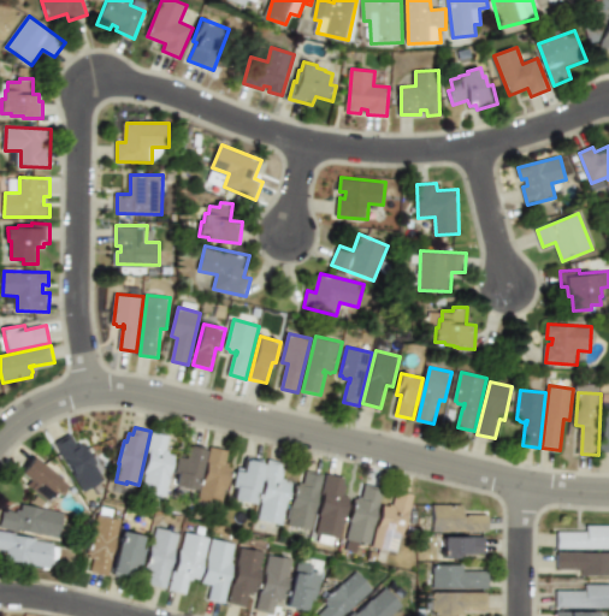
[(154,431),(171,436),(167,450),(171,451),(171,454),(177,455),(167,497),(143,491),(148,473),(147,473),(148,463),(147,463),(154,431)]
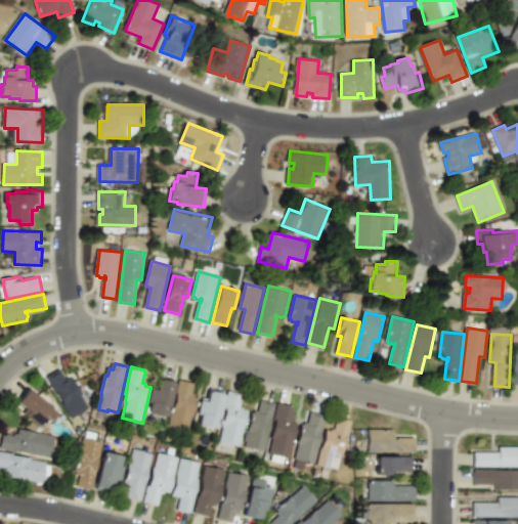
[(71,377),(72,379),(74,378),(84,394),(83,395),(91,407),(83,412),(82,411),(73,417),(49,376),(61,368),(68,379),(71,377)]
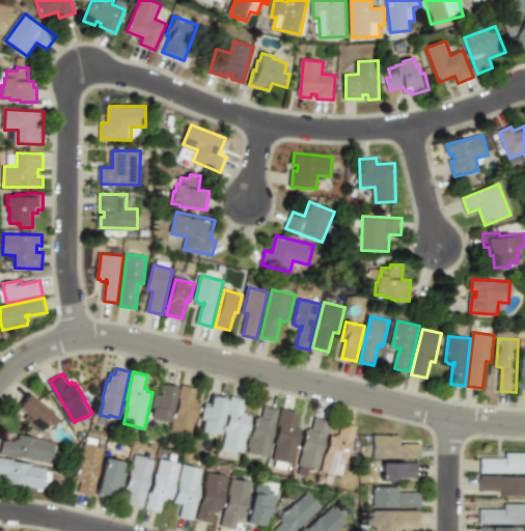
[(178,388),(163,385),(161,395),(155,393),(152,407),(155,408),(153,418),(170,422),(178,388)]
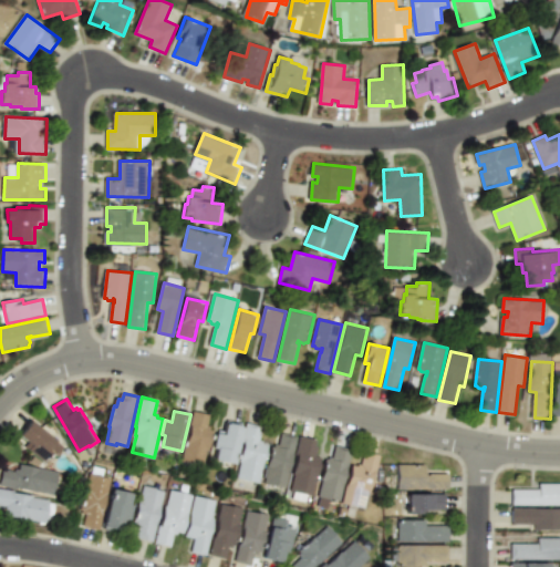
[(195,411),(211,415),(209,425),(213,426),(211,430),(215,431),(206,470),(182,464),(195,411)]
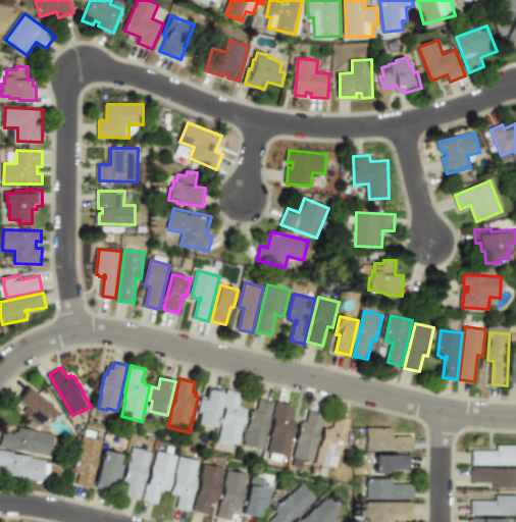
[(30,386),(61,411),(54,419),(50,416),(43,424),(26,411),(28,408),(18,401),(30,386)]
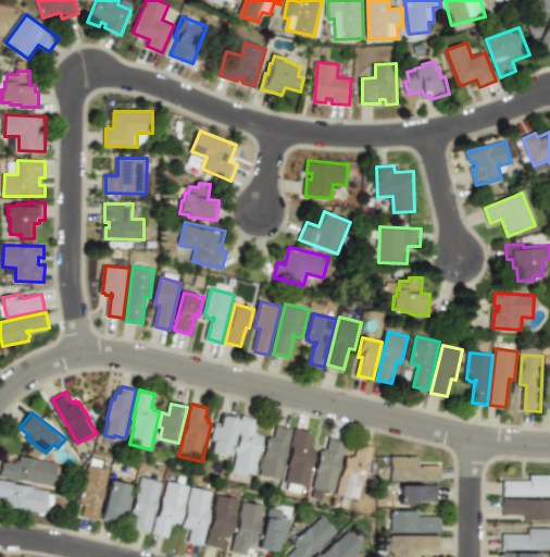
[(245,416),(259,419),(255,432),(260,433),(259,435),(265,436),(257,474),(235,470),(238,453),(237,453),(239,444),(237,444),(245,416)]
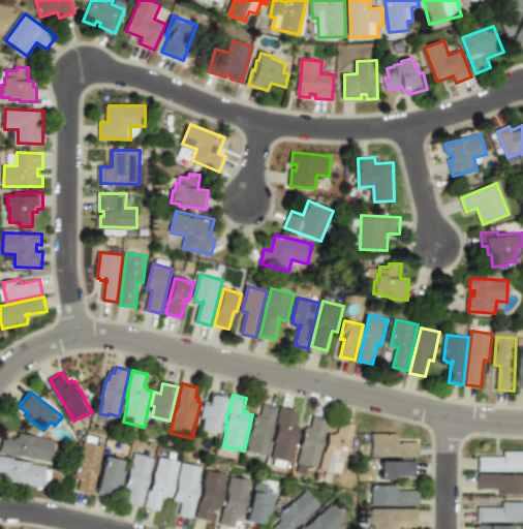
[(227,399),(213,396),(211,406),(204,404),(202,417),(205,418),(203,429),(220,433),(227,399)]
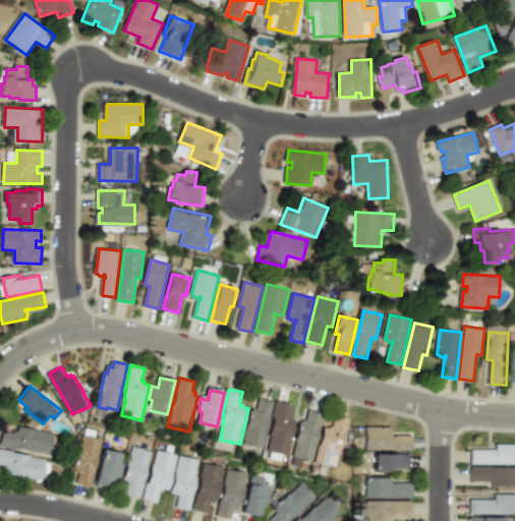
[(254,408),(254,410),(251,409),(247,428),(248,429),(245,444),(254,446),(254,445),(265,447),(275,401),(262,398),(259,409),(254,408)]
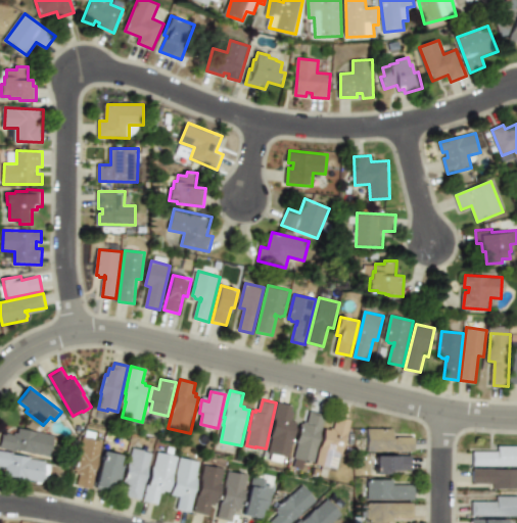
[(279,402),(293,406),(292,412),(295,412),(293,421),(298,422),(290,459),(270,454),(274,438),(272,438),(274,430),(273,429),(279,402)]
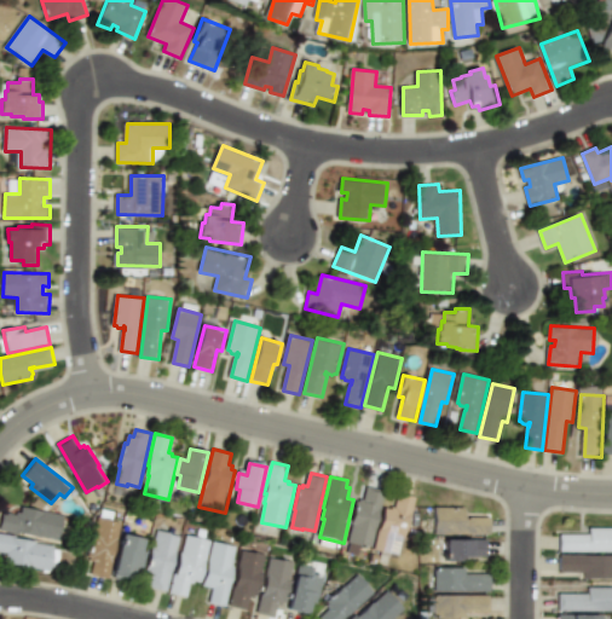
[(362,499),(361,502),(358,501),(353,524),(354,524),(350,542),(361,544),(361,543),(373,545),(386,491),(369,487),(367,501),(362,499)]
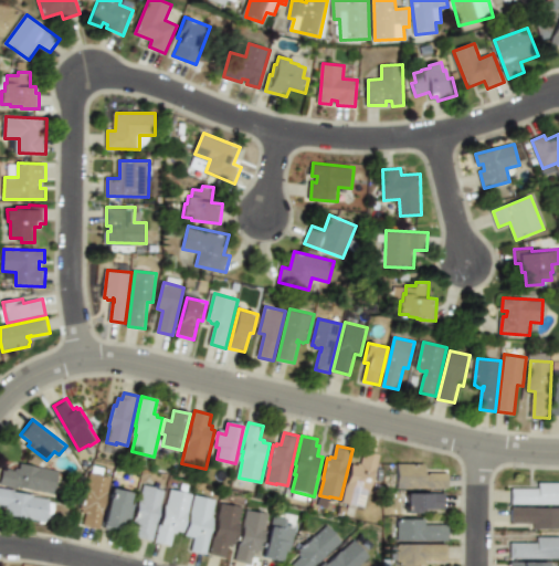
[(381,454),(366,451),(362,464),(359,463),(359,465),(352,464),(344,503),(366,507),(369,491),(371,492),(372,483),(375,483),(381,454)]
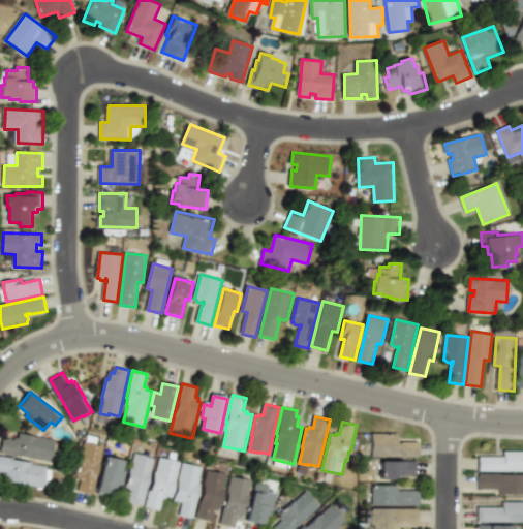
[(0,452),(3,437),(17,440),(18,437),(19,438),(21,432),(57,440),(52,461),(36,458),(36,459),(28,457),(27,458),(0,452)]
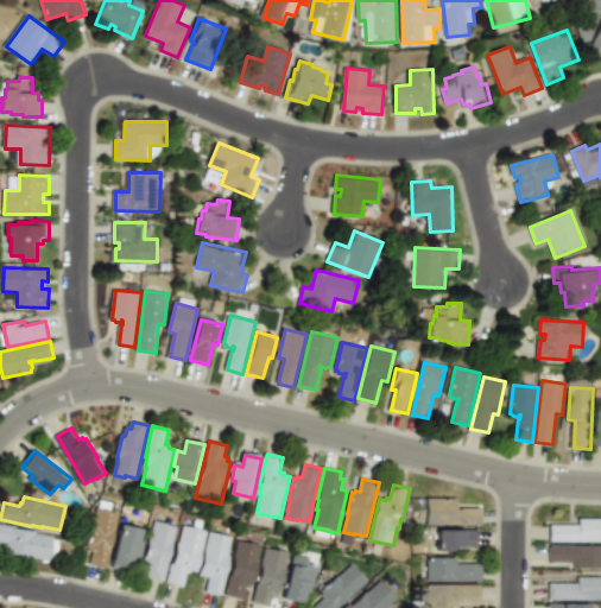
[(429,498),(429,524),(484,524),(484,507),(463,507),(463,510),(459,510),(459,508),(460,506),(461,502),(459,500),(459,498),(429,498)]
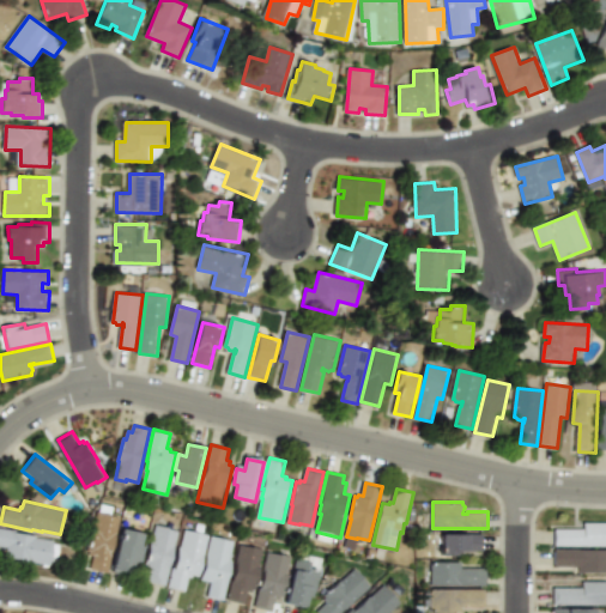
[(123,519),(111,515),(111,514),(101,511),(96,529),(95,530),(89,554),(95,556),(91,569),(110,574),(123,519)]
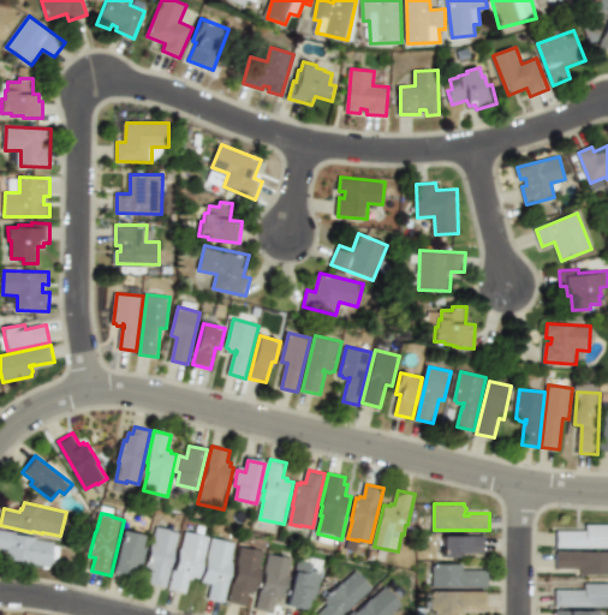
[(607,547),(560,548),(558,548),(558,531),(586,531),(586,524),(607,524),(607,547)]
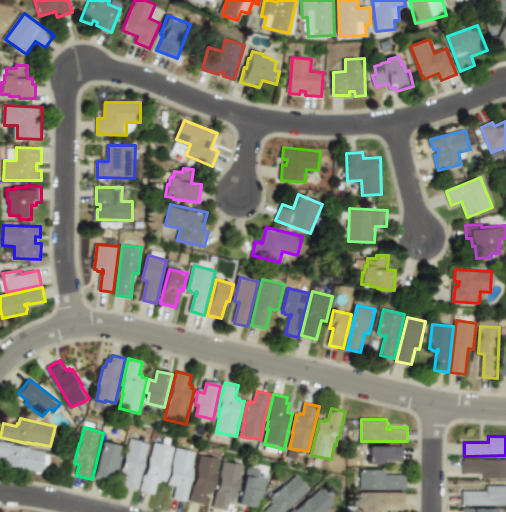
[(151,444),(141,442),(141,441),(131,438),(128,453),(127,454),(122,475),(127,476),(124,486),(140,490),(151,444)]
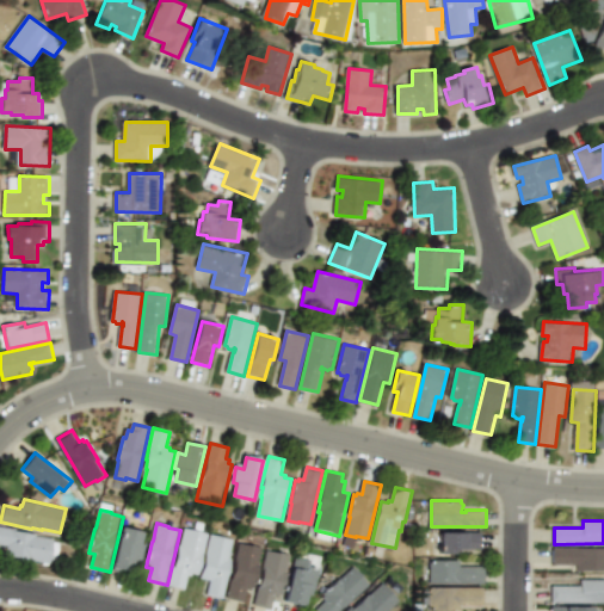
[(0,525),(0,542),(10,544),(8,549),(11,549),(10,556),(51,562),(56,538),(37,536),(38,535),(29,532),(29,531),(0,525)]
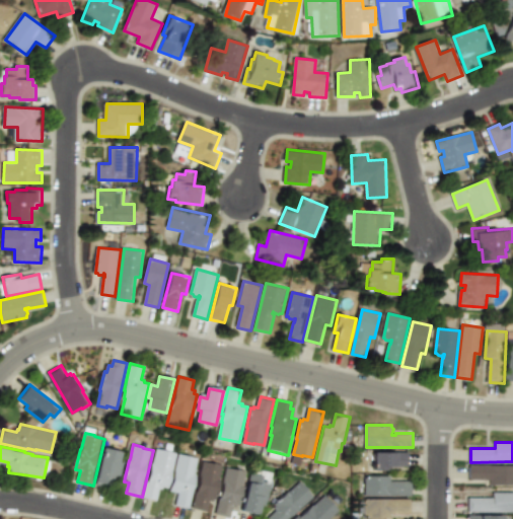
[(97,482),(113,485),(115,474),(121,475),(124,463),(121,462),(123,452),(105,448),(97,482)]
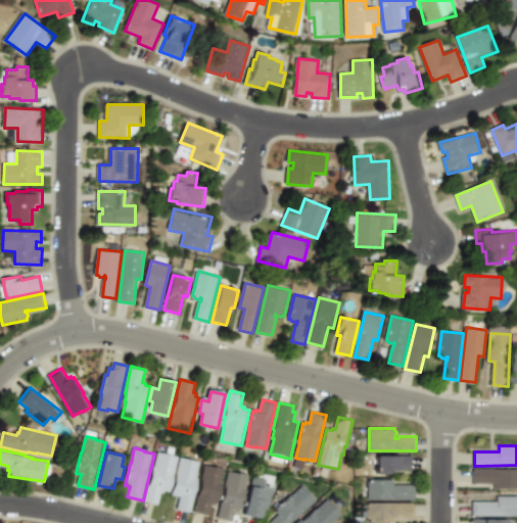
[(145,502),(159,505),(162,492),(166,492),(166,491),(172,492),(180,457),(159,452),(156,468),(154,467),(153,475),(151,475),(145,502)]
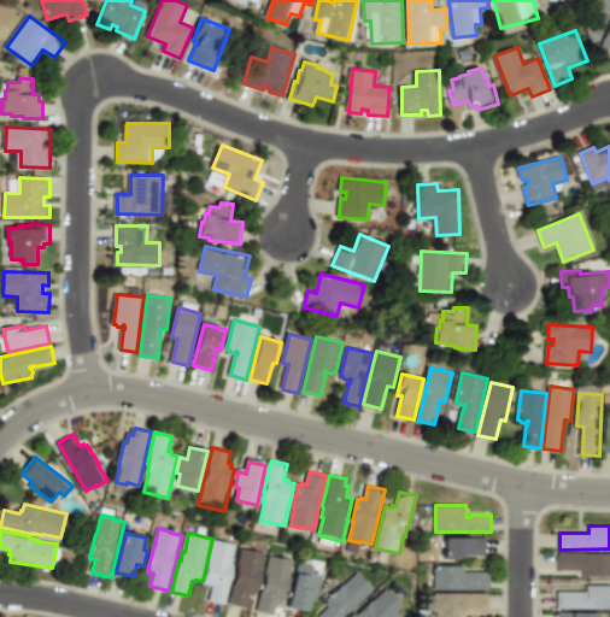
[(488,539),(488,556),(468,556),(468,559),(446,559),(446,538),(488,539)]
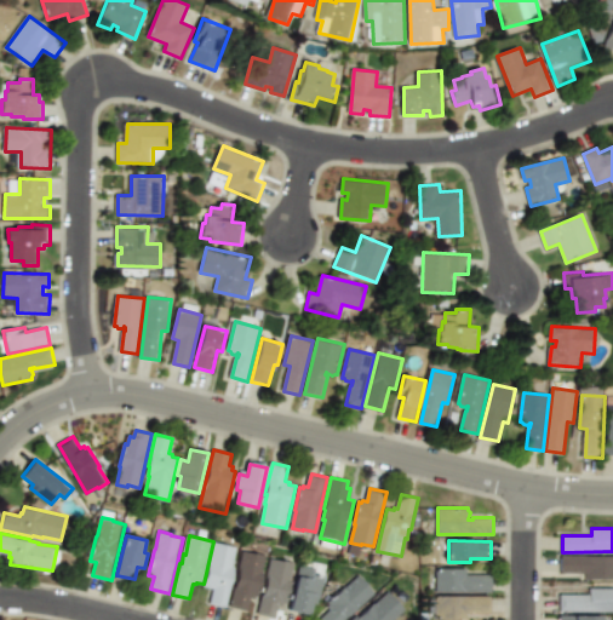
[(229,607),(212,603),(216,589),(205,585),(216,541),(240,546),(235,564),(236,566),(234,575),(236,575),(229,607)]
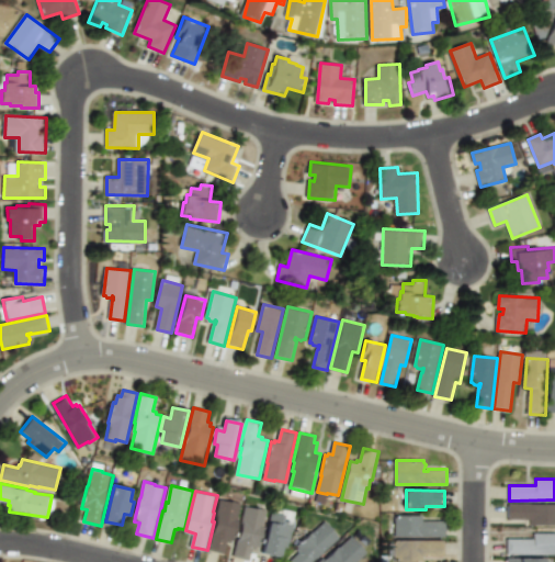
[(222,499),(231,502),(233,501),(244,503),(239,519),(240,520),(235,543),(229,542),(226,553),(210,550),(222,499)]
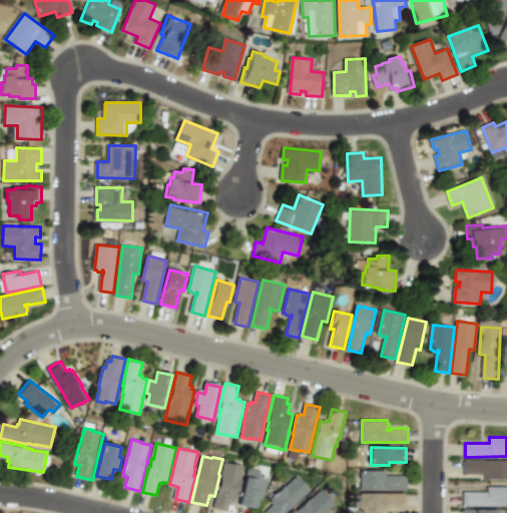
[(465,460),(467,460),(506,460),(506,480),(492,479),(486,479),(486,474),(465,474),(465,460)]
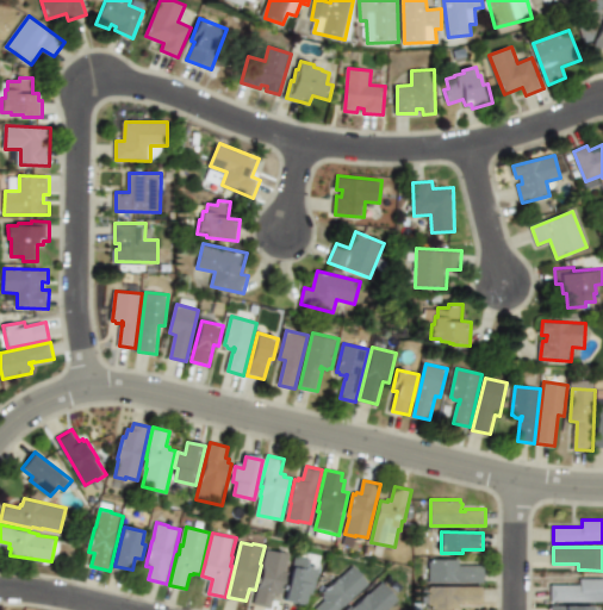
[(268,549),(280,552),(280,551),(292,554),(288,572),(288,573),(283,598),(277,596),(274,609),(255,604),(268,549)]
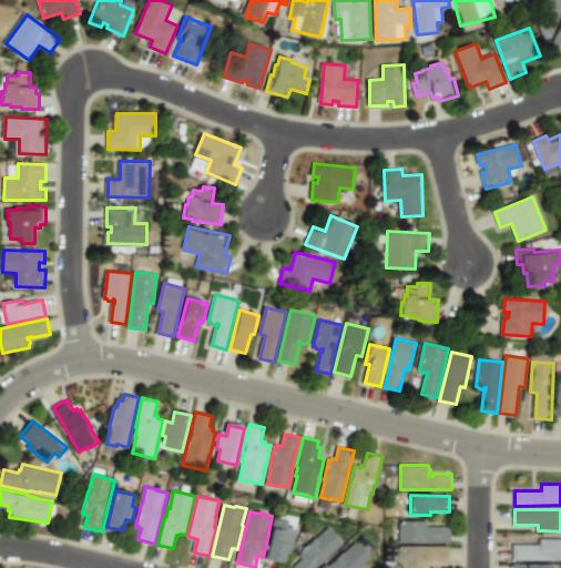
[(450,543),(450,526),(429,526),(429,521),(400,521),(400,543),(450,543)]
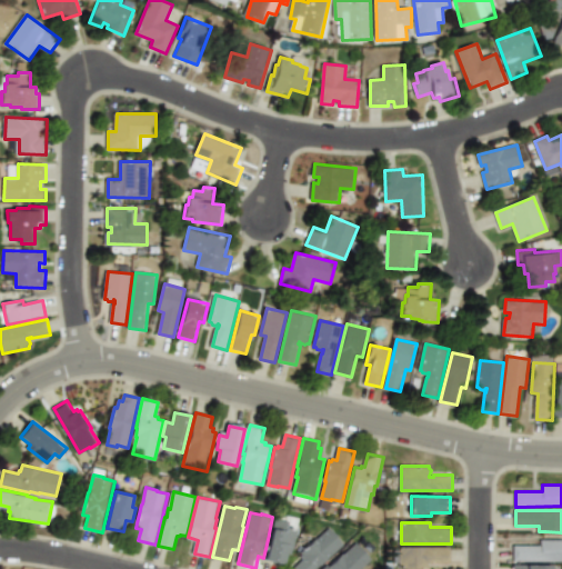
[(285,563),(268,560),(276,528),(287,531),(288,527),(299,530),(294,555),(288,552),(285,563)]
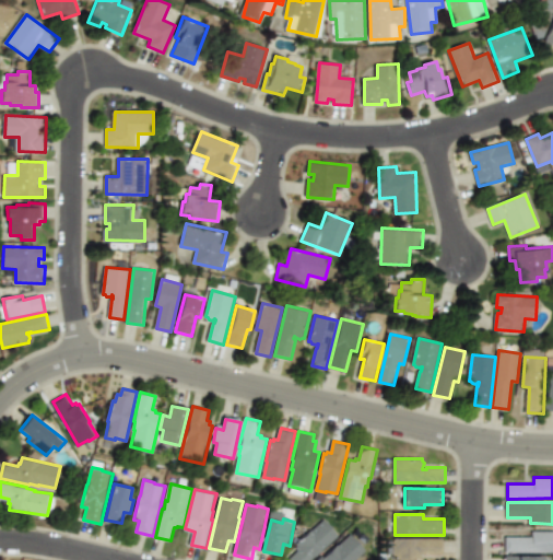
[(298,547),(299,546),(298,544),(314,529),(314,531),(326,520),(332,527),(331,528),(339,536),(312,559),(292,559),(301,550),(298,547)]
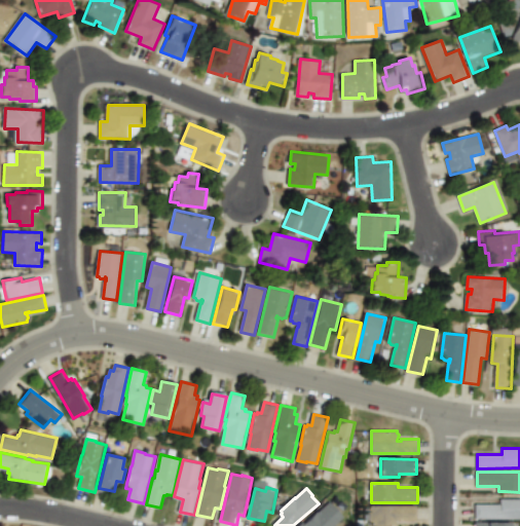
[(519,519),(481,519),(477,519),(477,504),(502,504),(502,499),(505,499),(519,499),(519,519)]
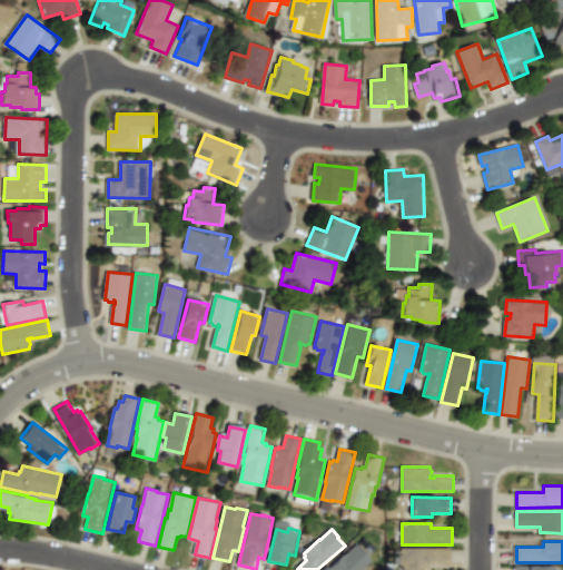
[(325,569),(363,569),(374,560),(358,544),(347,554),(346,553),(332,567),(329,566),(325,569)]
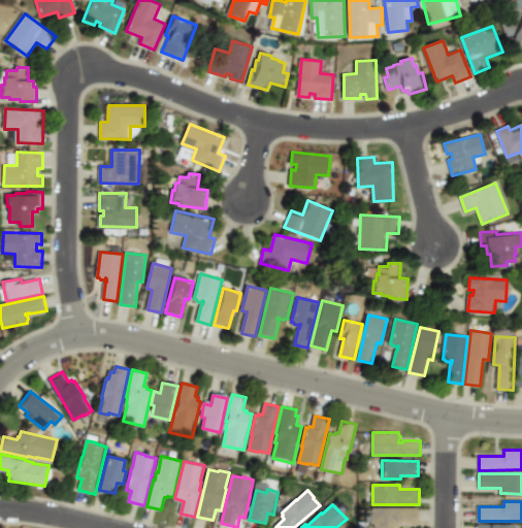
[(419,507),(419,523),(399,523),(399,527),(372,527),(372,507),(419,507)]
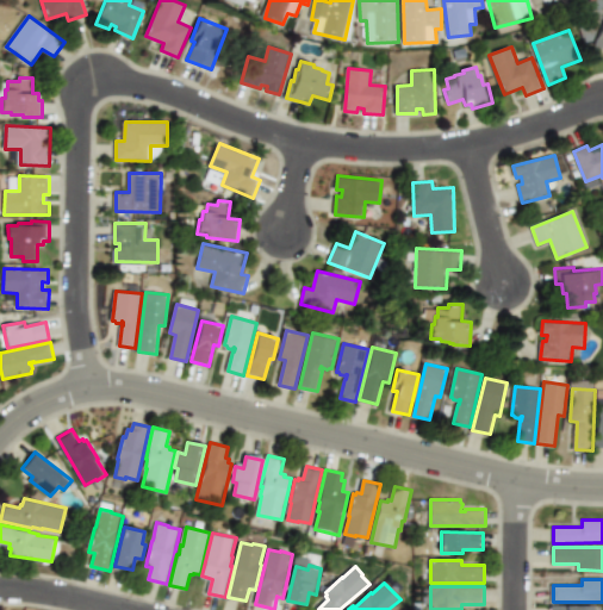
All buildings are outlined.
